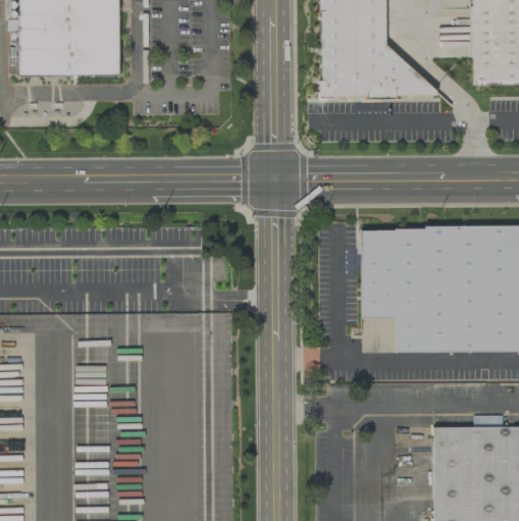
[(120,74),(119,0),(18,0),(19,75),(120,74)]
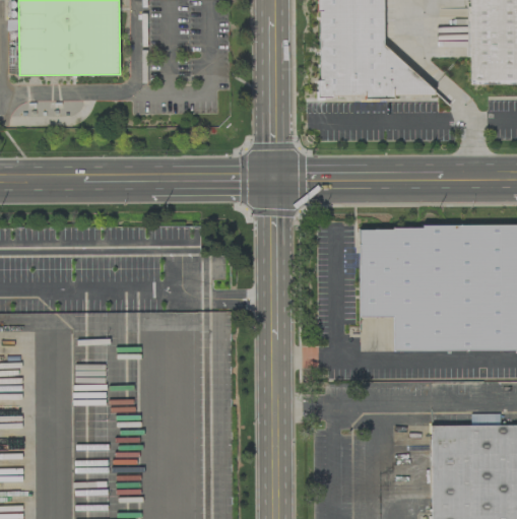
[(319,0),(320,79),(318,81),(318,96),(365,95),(367,98),(393,98),(396,94),(434,94),(434,88),(385,45),(384,0),(319,0)]
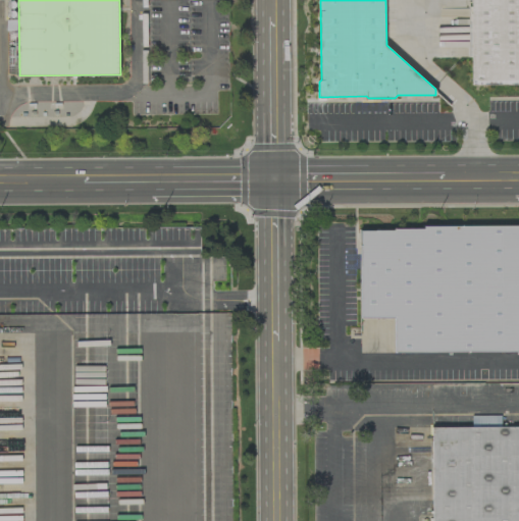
[(518,0),(518,90),(473,91),(471,0),(518,0)]
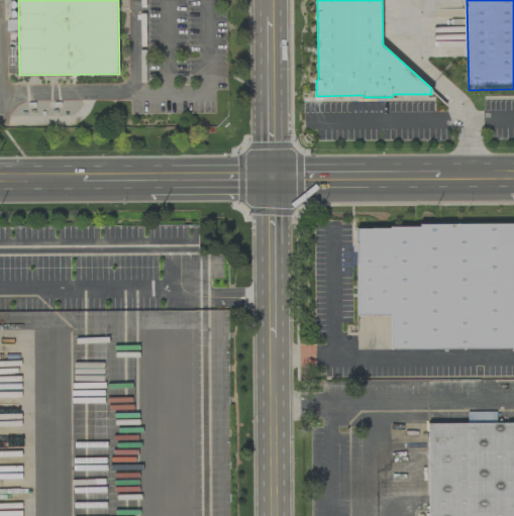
[(392,348),(513,347),(513,223),(358,224),(358,314),(392,314),(392,348)]
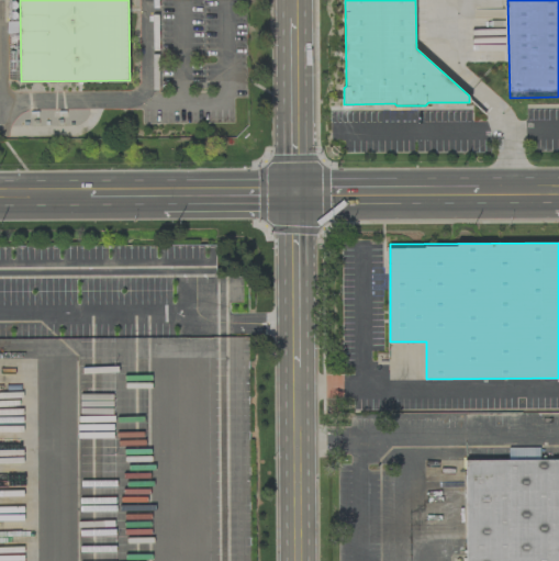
[(558,458),(467,459),(467,560),(558,560),(558,458)]
